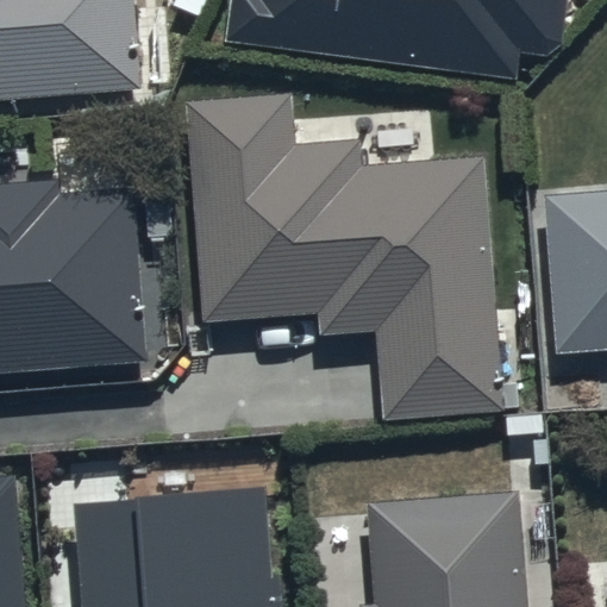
[(0,97),(139,88),(133,0),(0,0),(0,97)]
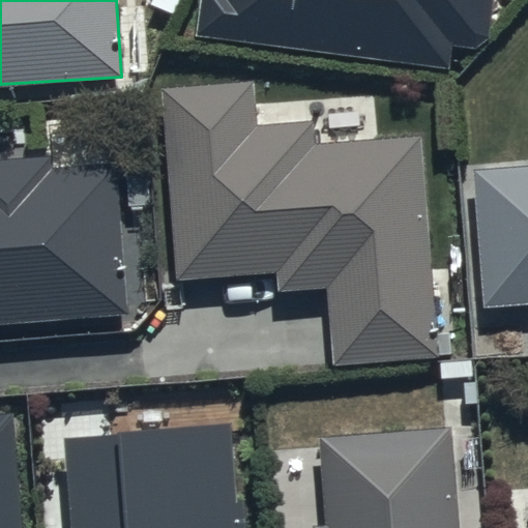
[(202,0),(198,36),(447,69),(450,44),(473,47),(489,37),(492,0),(202,0)]
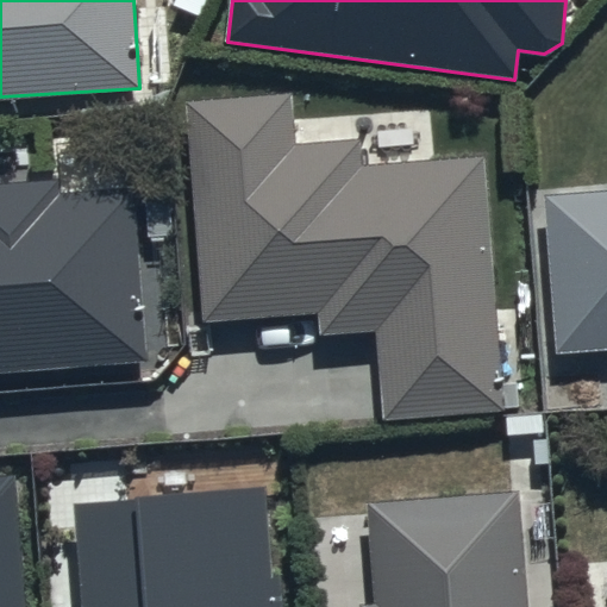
[(289,92),(187,100),(205,321),(320,313),(321,331),(375,326),(382,420),(504,411),(485,160),(358,169),(356,142),(293,146),(289,92)]
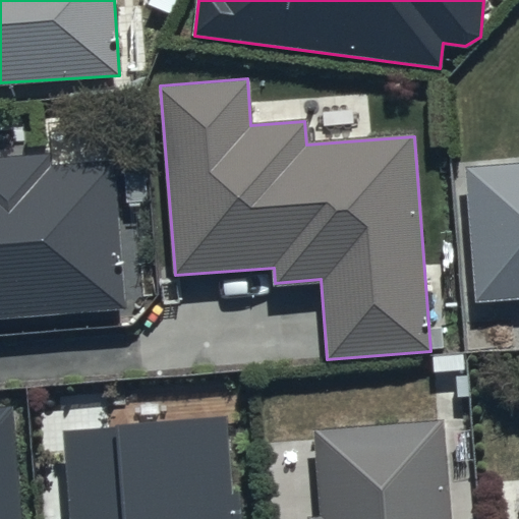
[(0,318),(123,308),(112,165),(48,170),(47,157),(0,160),(0,318)]
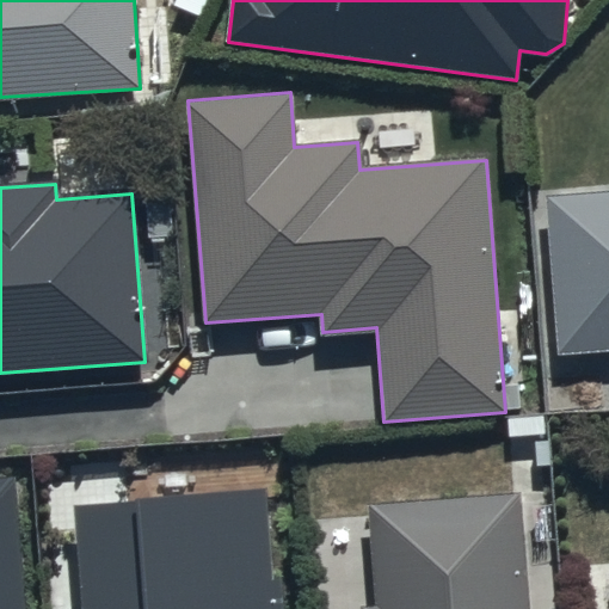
[(608,194),(547,198),(557,355),(608,351),(608,194)]
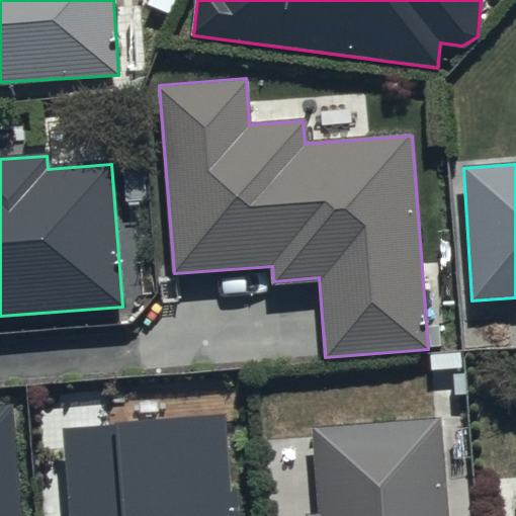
[(21,515),(13,405),(0,406),(0,515),(21,515)]
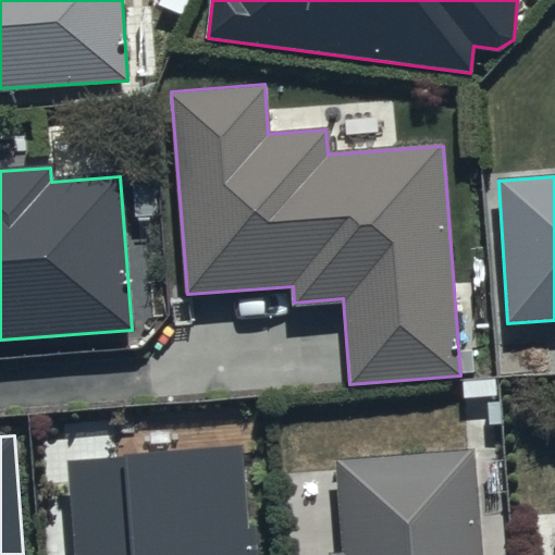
[(244,446),(69,461),(76,554),(260,554),(259,529),(251,530),(244,446)]
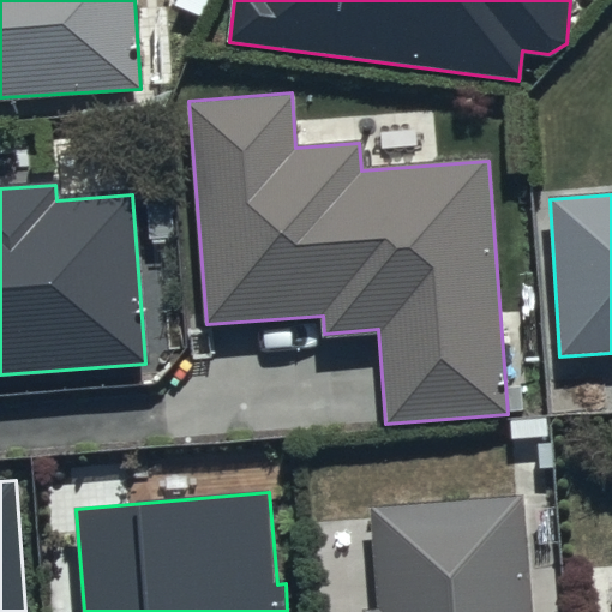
[(526,611),(521,498),(372,508),(378,611),(526,611)]
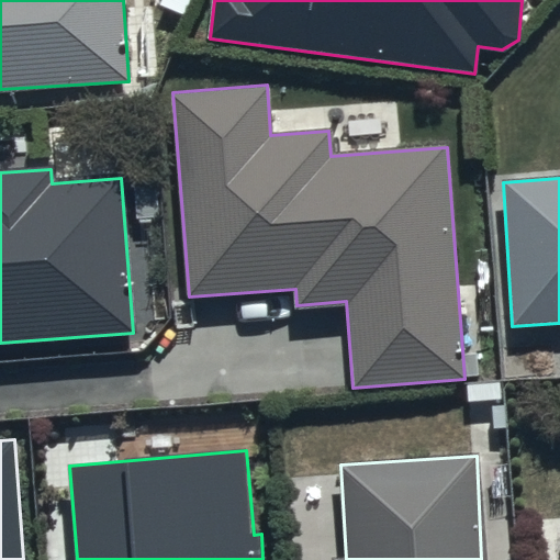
All buildings are outlined.
